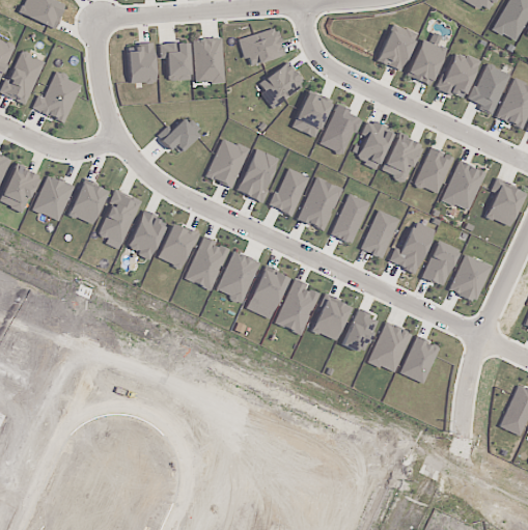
[(56,28),(66,4),(56,0),(26,0),(21,12),(56,28)]
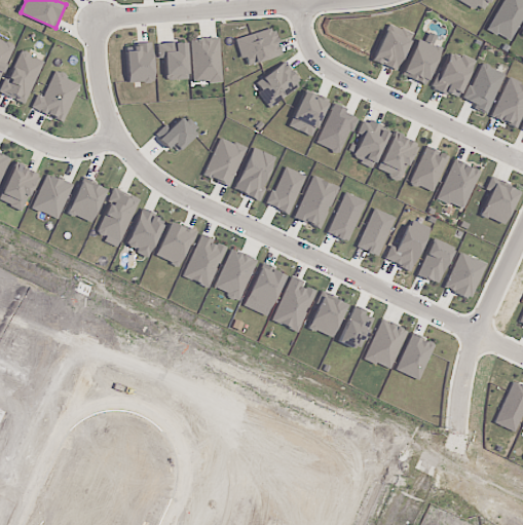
[(461,0),(484,12),(490,0),(461,0)]
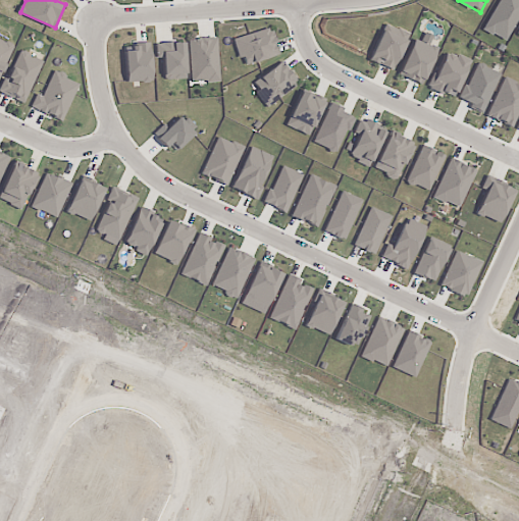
[(500,0),(486,30),(510,41),(518,20),(518,0),(500,0)]
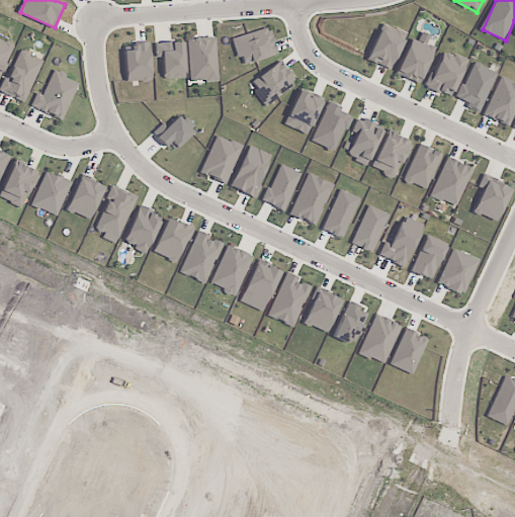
[(241,63),(279,56),(273,27),(235,35),(241,63)]
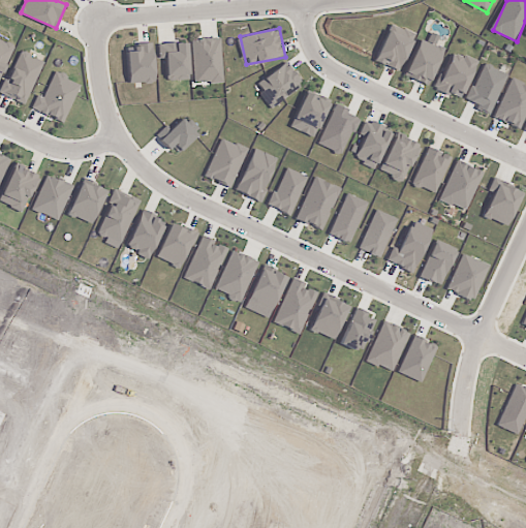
[(222,37),(193,39),(195,83),(225,81),(222,37)]
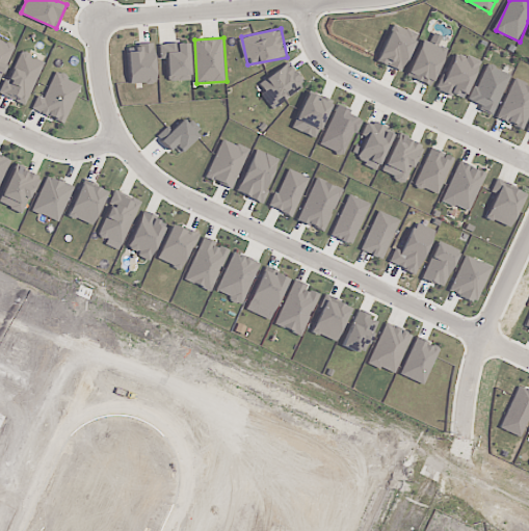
[(0,82),(16,45),(0,38),(0,82)]
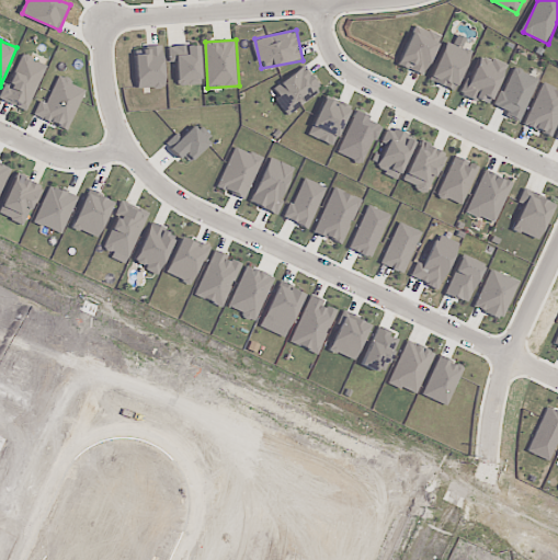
[(456,90),(473,52),(447,41),(431,80),(456,90)]
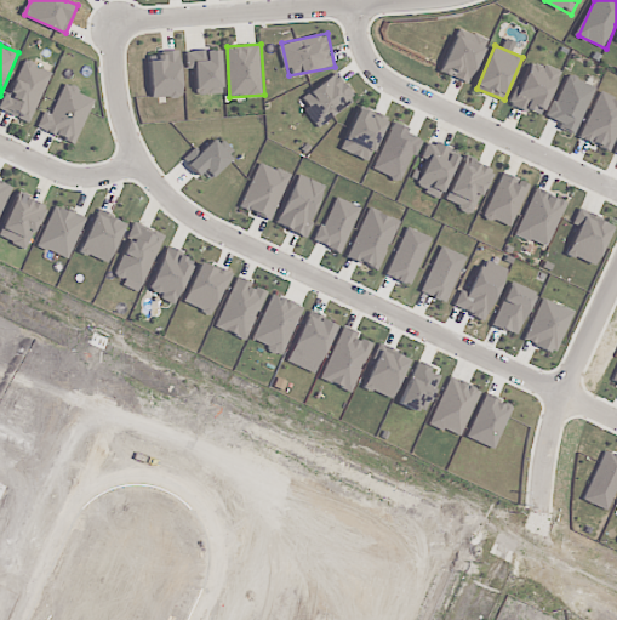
[(221,49),(188,51),(190,68),(195,68),(198,95),(224,92),(221,49)]
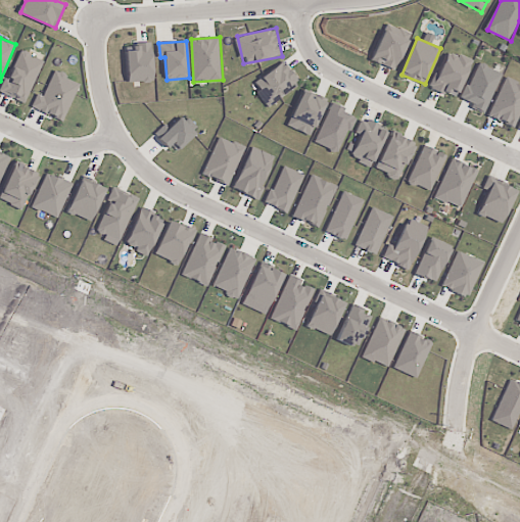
[(154,81),(153,43),(128,44),(128,81),(154,81)]
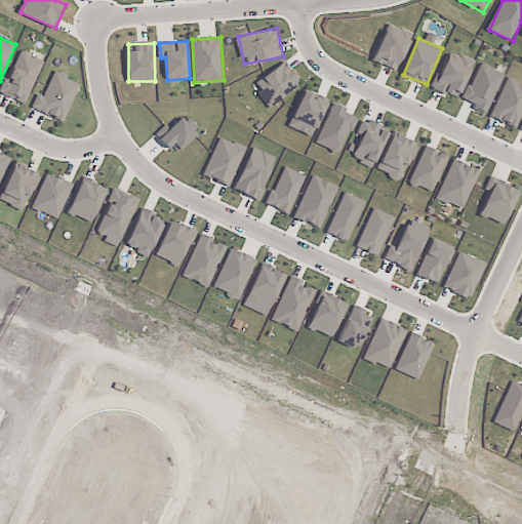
[(2,92),(27,103),(45,59),(21,49),(2,92)]
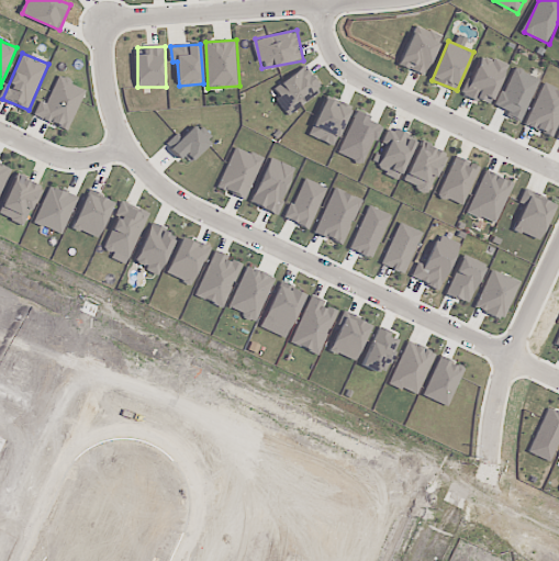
[(507,64),(480,54),(466,94),(493,104),(507,64)]
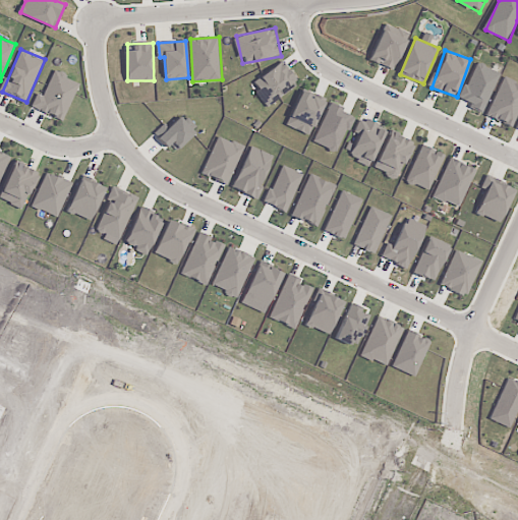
[(268,107),(300,83),(284,60),(251,83),(268,107)]
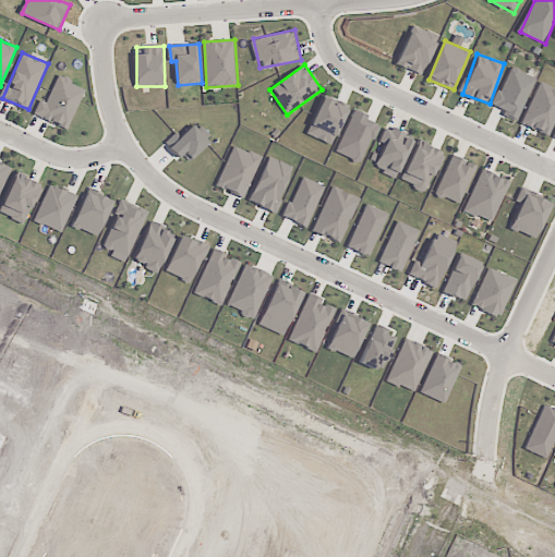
[(495,105),(506,109),(504,113),(519,120),(537,77),(511,67),(495,105)]
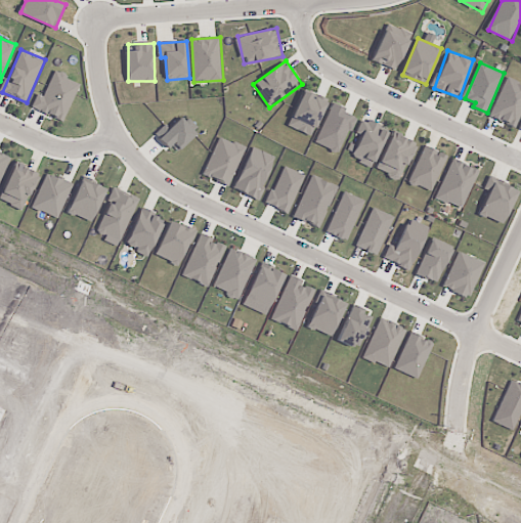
[(64,121),(82,82),(55,71),(44,95),(39,93),(33,106),(64,121)]
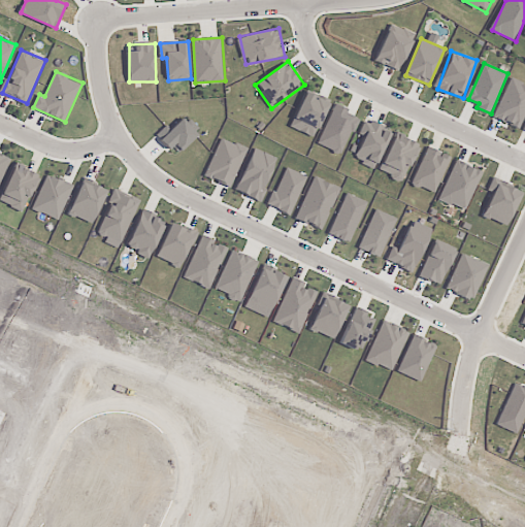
[(494,117),(521,128),(524,120),(524,84),(512,78),(494,117)]
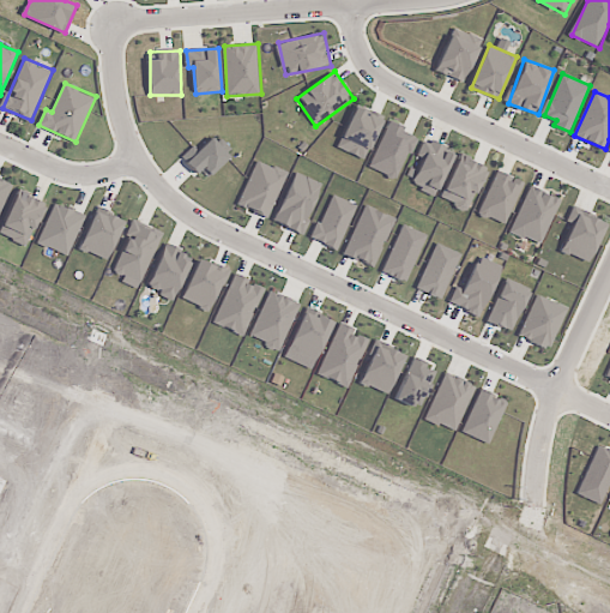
[(384,118),(355,107),(339,148),(368,158),(384,118)]
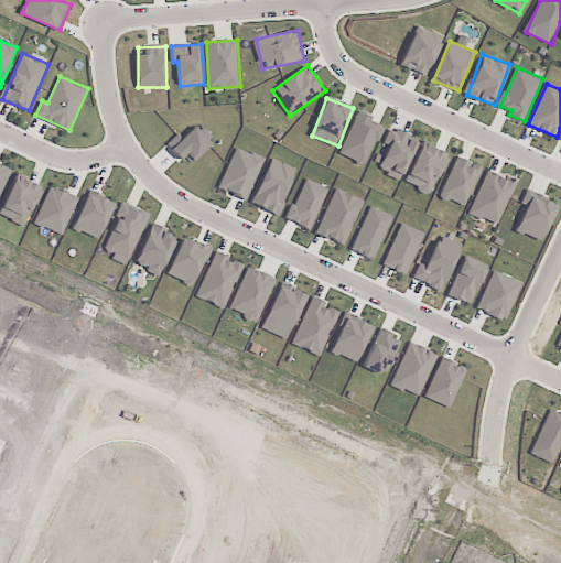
[(341,152),(367,164),(386,125),(359,112),(341,152)]
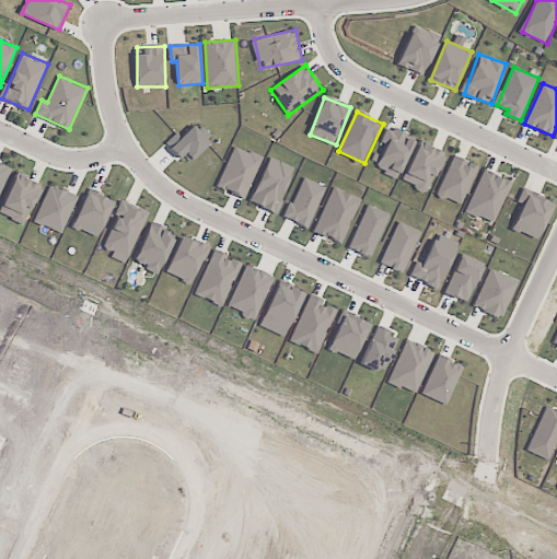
[(200,130),(194,125),(171,148),(181,159),(186,153),(192,159),(215,137),(204,126),(200,130)]
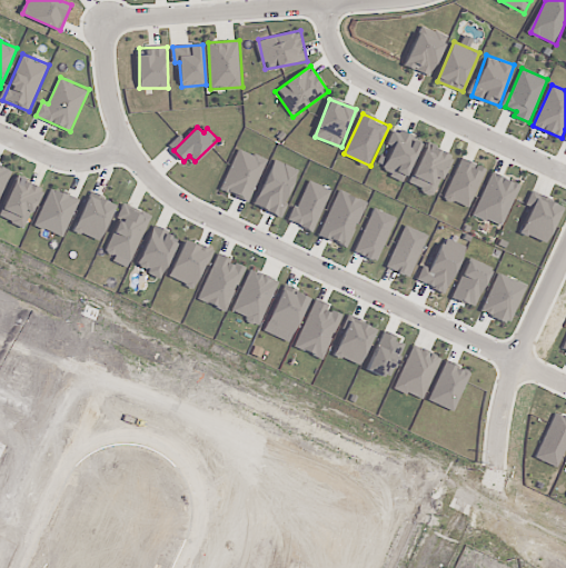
[(383,170),(405,180),(424,140),(396,128),(389,143),(394,146),(383,170)]
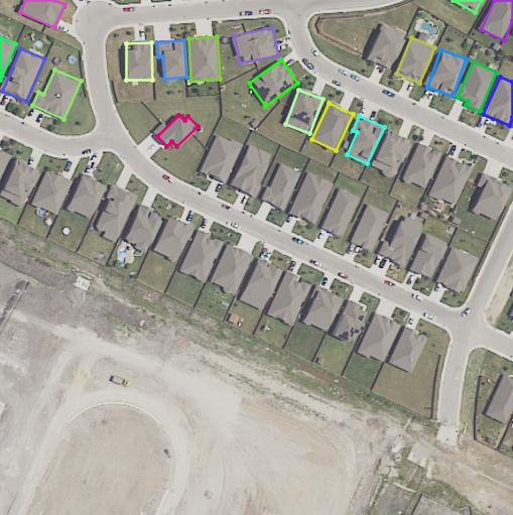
[(372,167),(396,175),(410,138),(386,129),(372,167)]
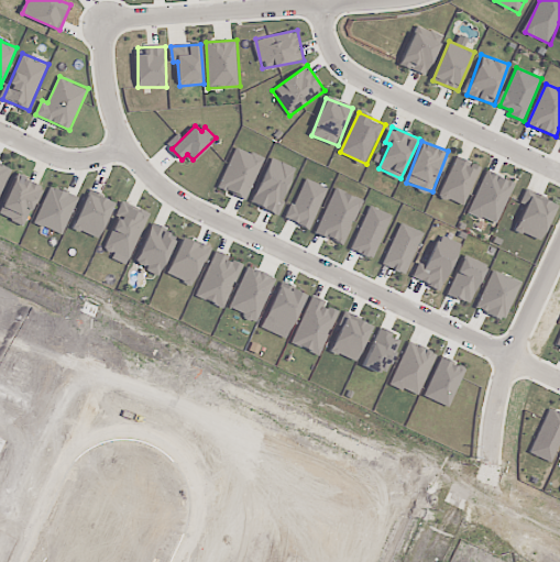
[(265,157),(238,145),(219,187),(248,199),(265,157)]
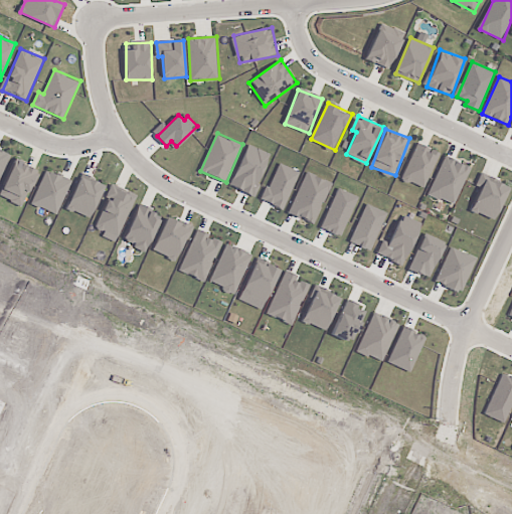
[(425,187),(441,152),(418,143),(403,178),(425,187)]
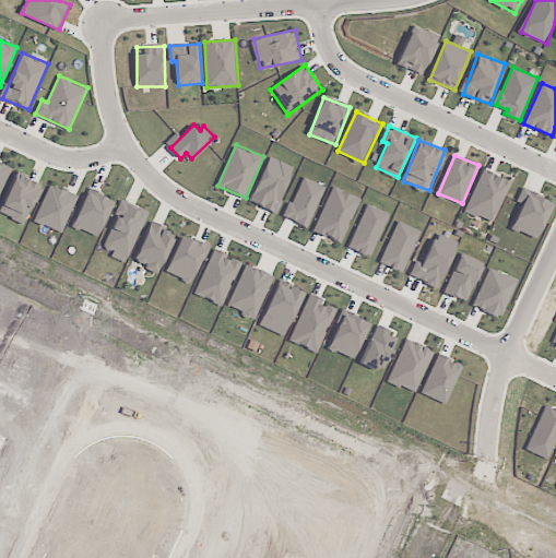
[(251,202),(278,212),(295,166),(269,156),(251,202)]
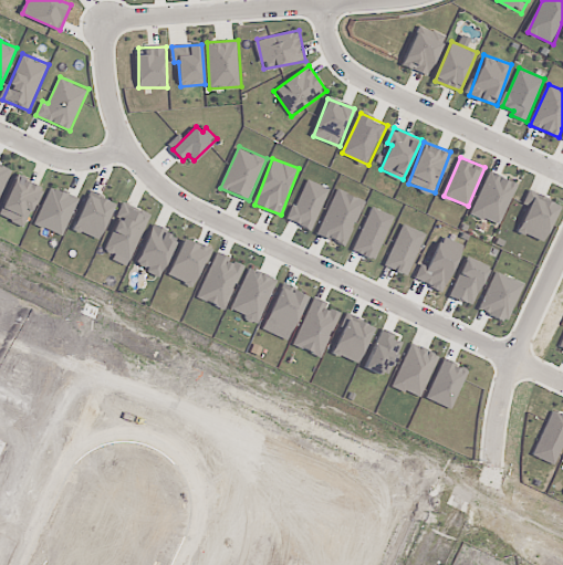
[(0,196),(11,169),(0,164),(0,196)]
